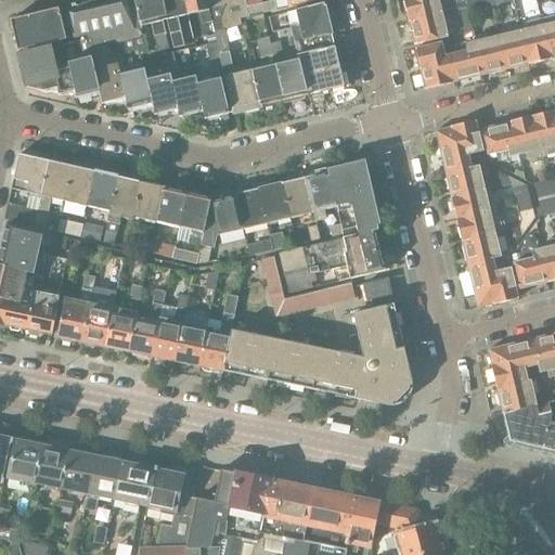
[(138,51),(139,56),(147,54),(140,27),(133,0),(95,0),(59,9),(65,40),(85,36),(102,31),(104,42),(105,46),(113,43),(123,41),(126,54),(138,51)]
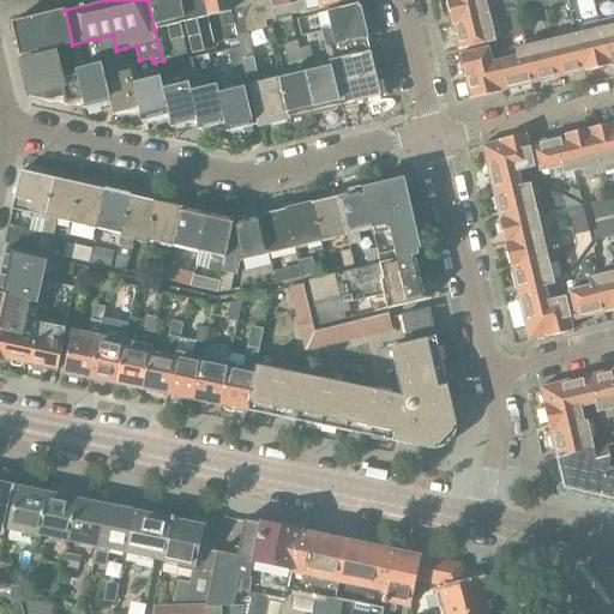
[(148,0),(155,30),(167,26),(174,58),(186,54),(173,0),(148,0)]
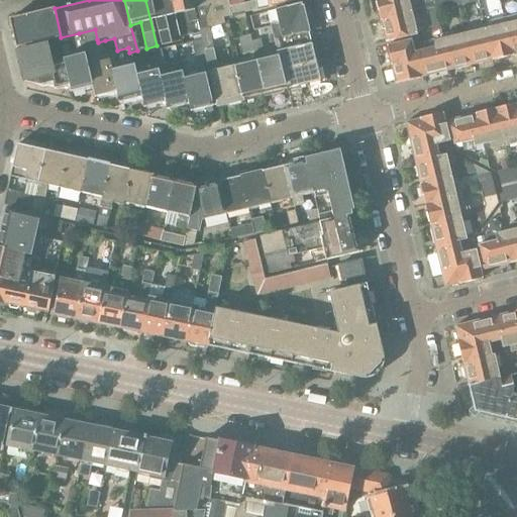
[(149,0),(161,44),(171,41),(165,17),(174,15),(171,0),(149,0)]
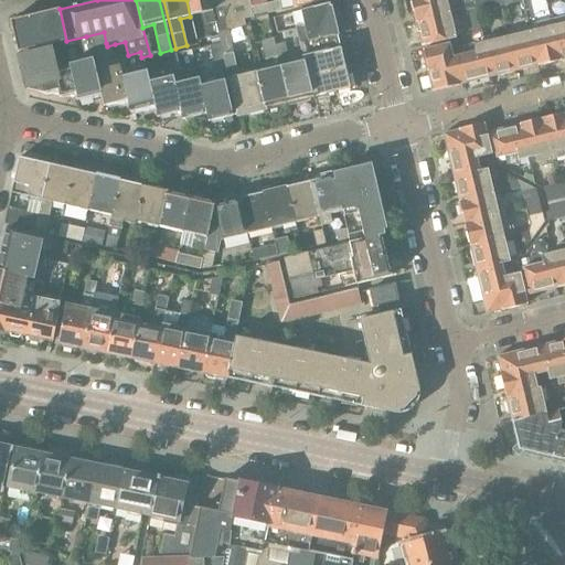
[(187,0),(190,17),(212,11),(209,0),(187,0)]
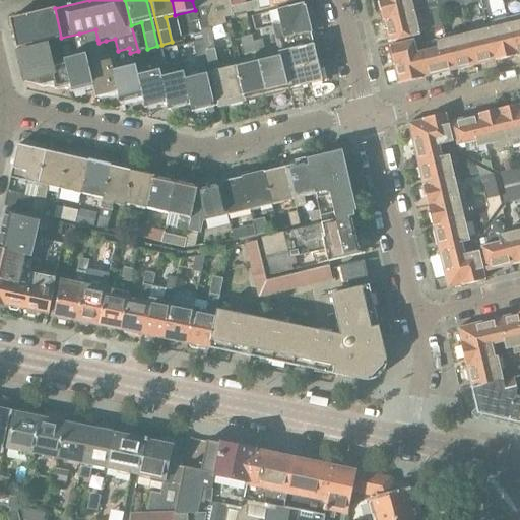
[(192,0),(195,10),(200,29),(224,23),(223,17),(233,15),(229,1),(229,0),(192,0)]
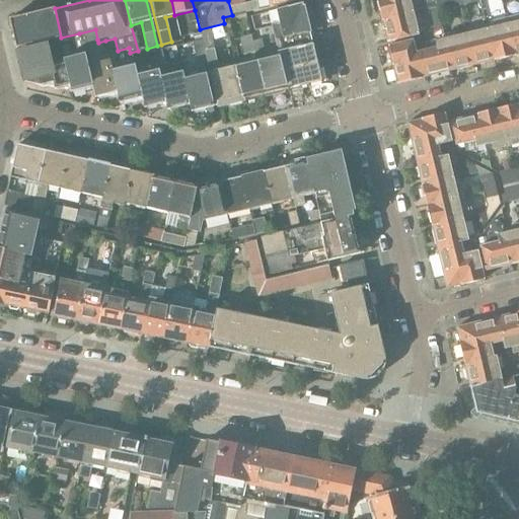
[(241,0),(231,0),(228,1),(232,15),(257,9),(255,0),(243,3),(241,0)]
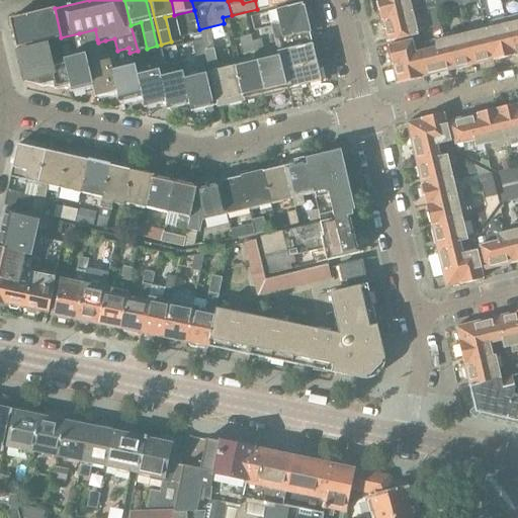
[(375,0),(380,20),(404,15),(412,13),(408,0),(375,0)]
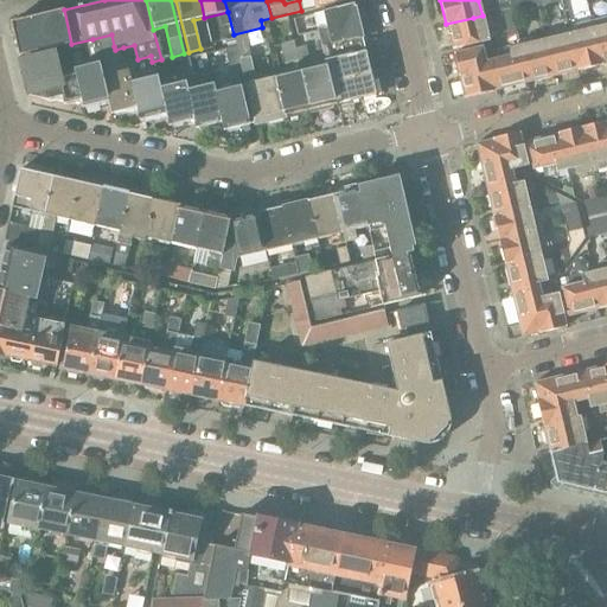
[(496,0),(499,11),(510,8),(508,0),(496,0)]
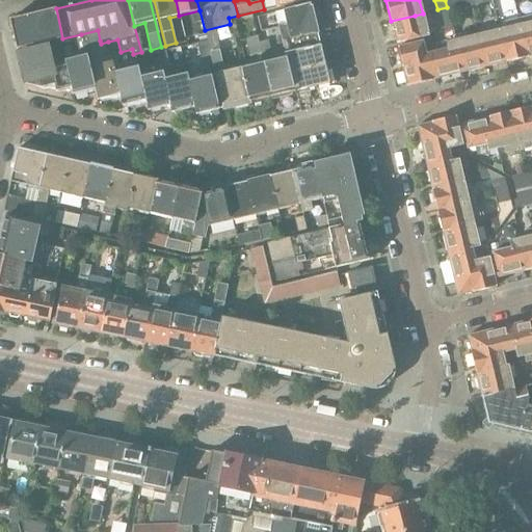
[(445,0),(447,7),(449,14),(459,11),(456,0),(445,0)]
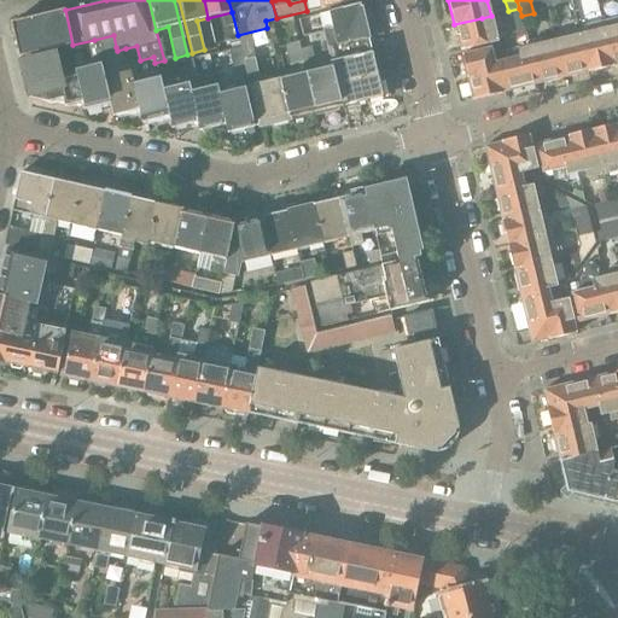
[(368,38),(363,18),(360,4),(328,12),(332,24),(322,27),(328,48),(368,38)]
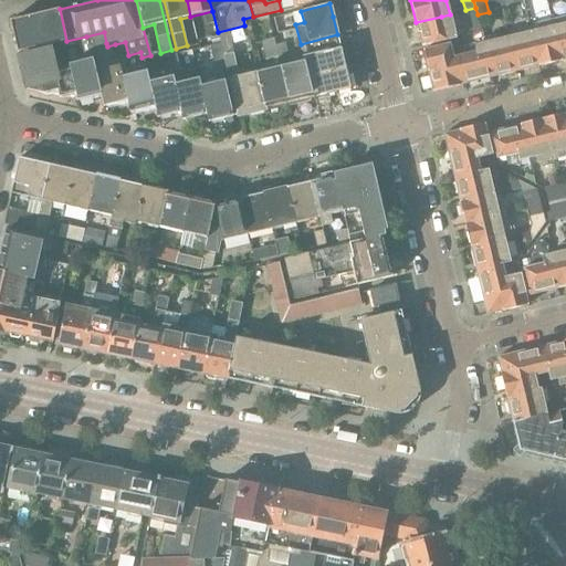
[(481,31),(478,14),(475,8),(465,10),(471,33),(481,31)]
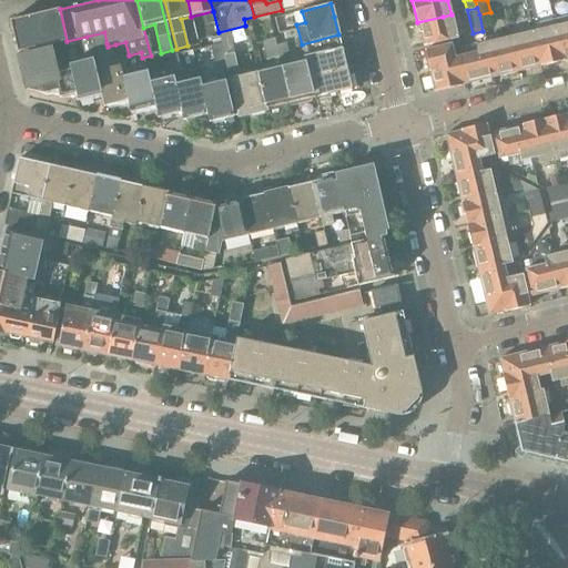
[(60,9),(10,21),(17,53),(67,41),(60,9)]
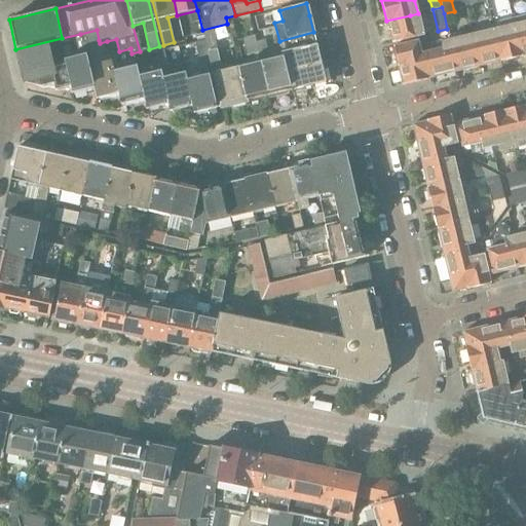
[(418,13),(410,15),(386,21),(392,42),(410,38),(423,35),(418,13)]
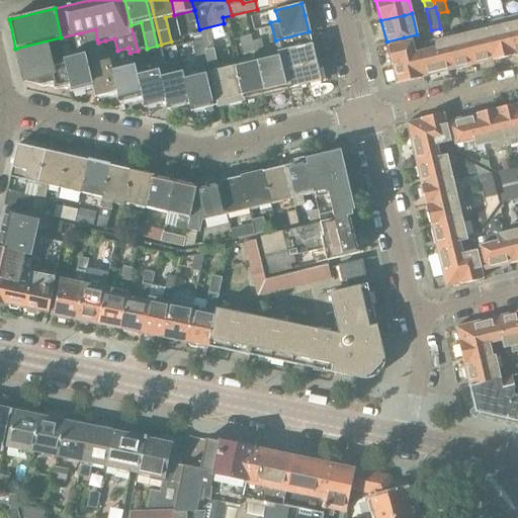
[(512,50),(513,56),(517,54),(517,21),(517,16),(505,19),(507,30),(506,30),(509,41),(511,40),(513,50),(512,50)]
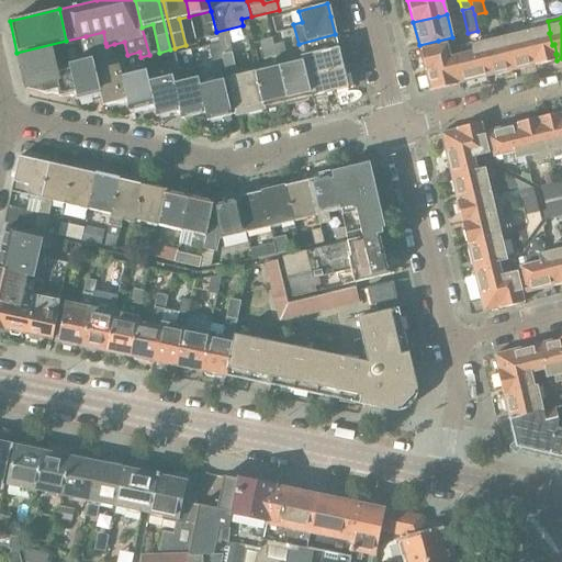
[(527,32),(535,66),(557,60),(555,54),(557,54),(554,44),(552,45),(549,33),(550,33),(548,21),(534,24),(536,30),(527,32)]
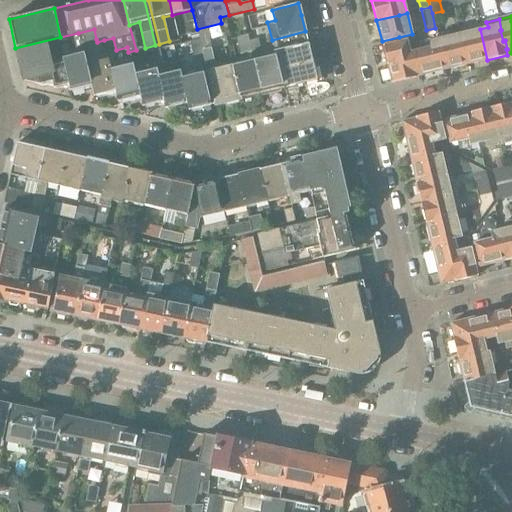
[(94,29),(78,33),(79,36),(81,43),(96,39),(94,29)]
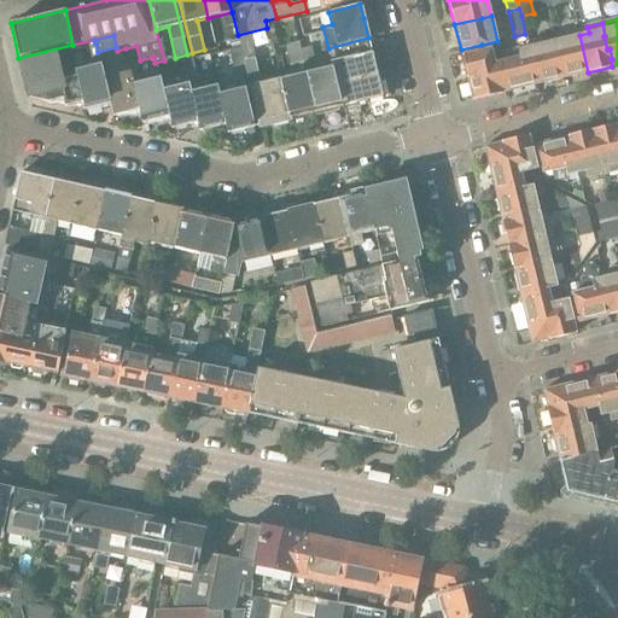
[(553,41),(563,79),(588,73),(579,35),(553,41)]
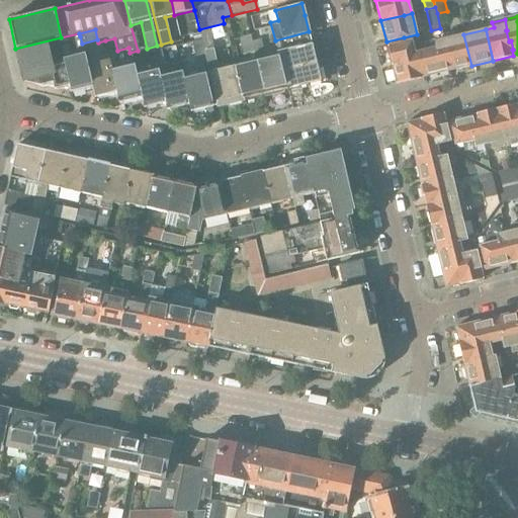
[(199,32),(192,34),(194,40),(201,39),(199,32)]
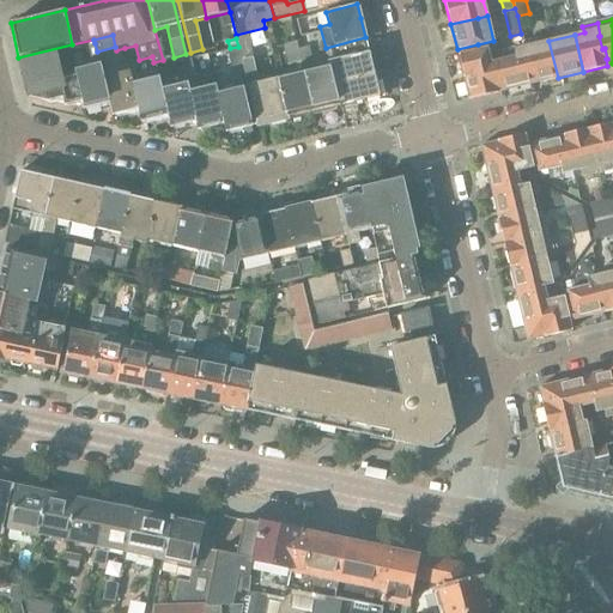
[(525,41),(526,47),(534,83),(558,78),(548,41),(536,44),(535,38),(525,41)]
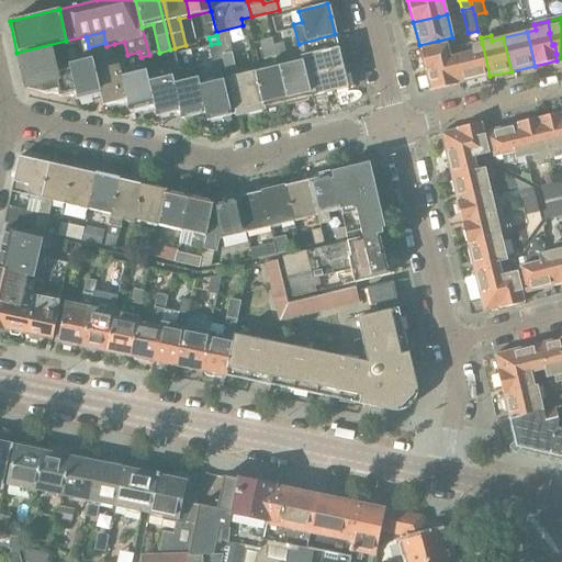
[(276,55),(273,45),(271,36),(260,40),(265,57),(276,55)]
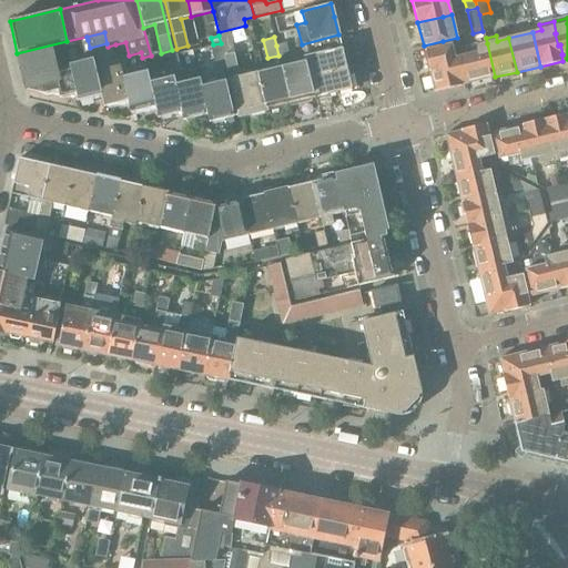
[(69,68),(71,74),(75,93),(78,105),(81,104),(82,107),(93,104),(93,101),(102,99),(95,74),(90,51),(90,48),(88,40),(75,42),(82,64),(69,68)]
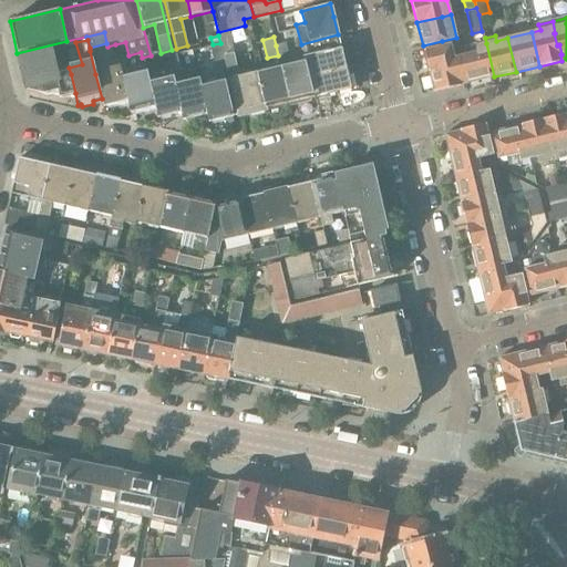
[(286,43),(276,45),(278,55),(279,59),(289,57),(286,43)]
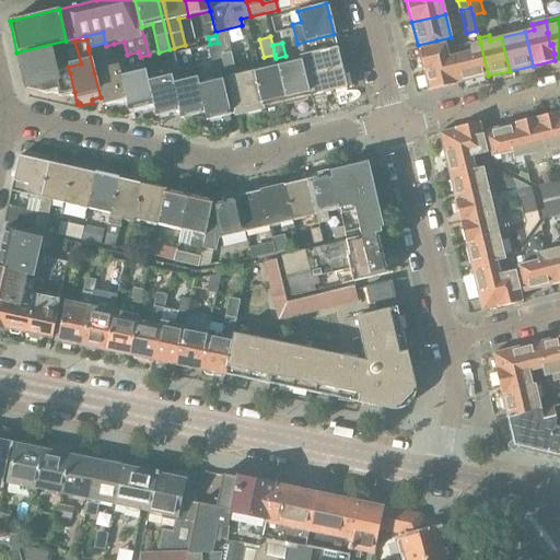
[(451,56),(457,83),(488,76),(480,43),(470,45),(473,51),(451,56)]
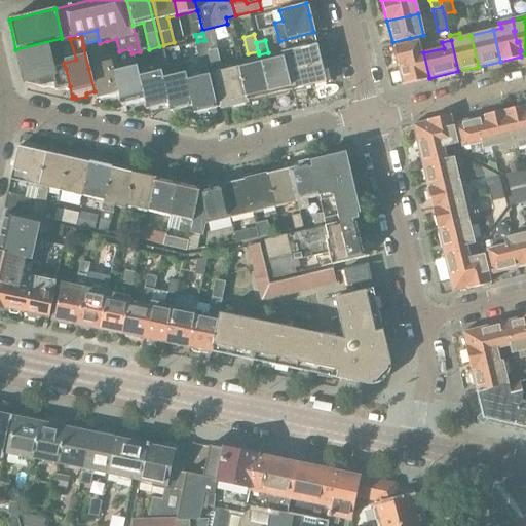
[(429,78),(423,52),(421,53),(418,41),(393,46),(402,84),(429,78)]
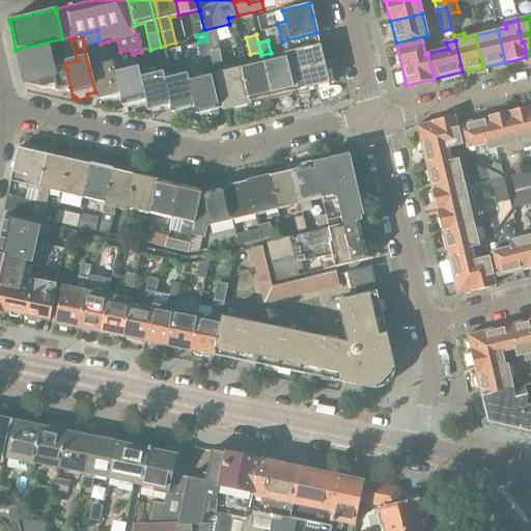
[(204,68),(208,67),(213,66),(208,52),(206,44),(198,45),(204,68)]
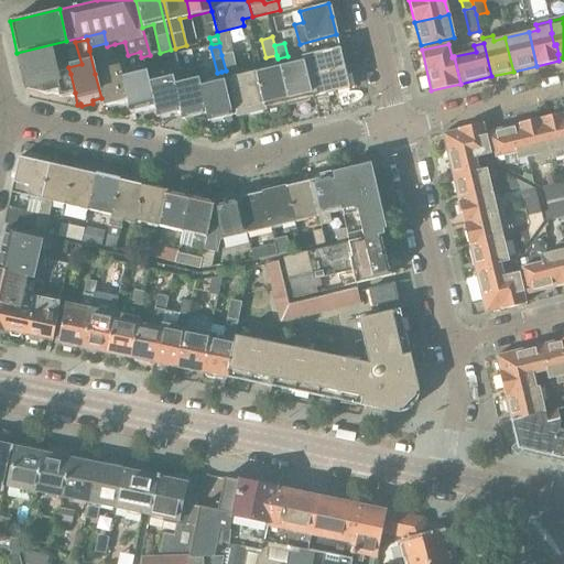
[(303,56),(304,62),(313,96),(348,88),(348,89),(349,88),(339,47),(303,56)]
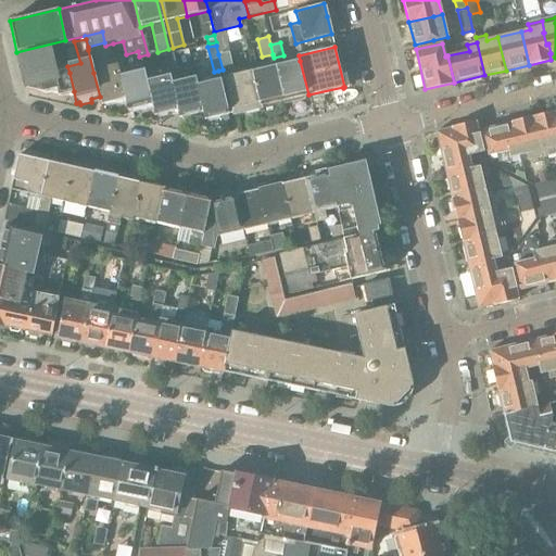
[(41,88),(42,91),(46,90),(47,92),(57,90),(59,96),(74,91),(70,73),(57,76),(50,49),(17,57),(25,87),(34,89),(41,88)]
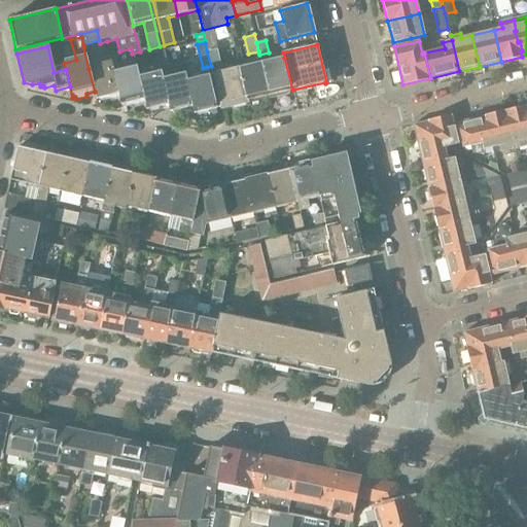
[(207,51),(211,66),(221,63),(217,49),(207,51)]
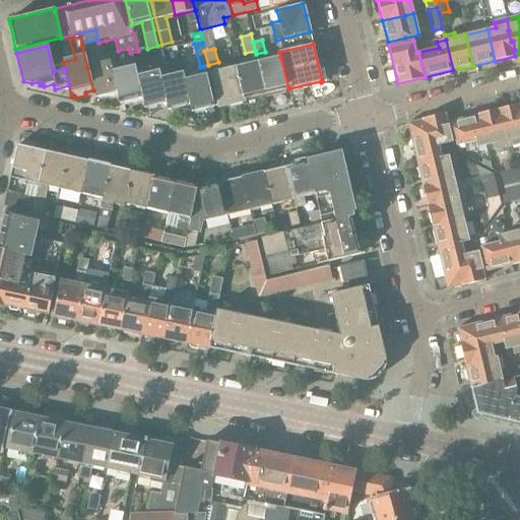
[(154,52),(157,63),(165,61),(161,50),(154,52)]
